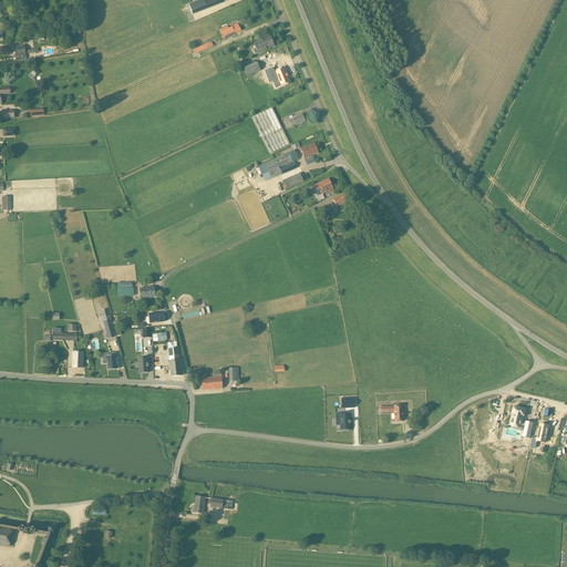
[(212,0),(206,2),(204,0),(199,0),(188,4),(193,14),(222,2),(220,0),(212,0)]
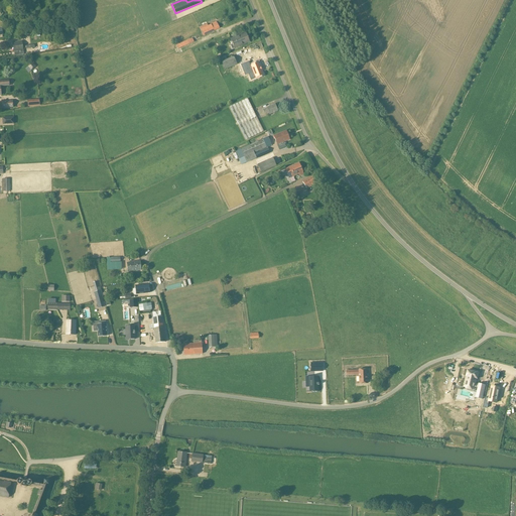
[(220,28),(217,21),(211,24),(208,25),(207,24),(200,27),(204,36),(220,28)]
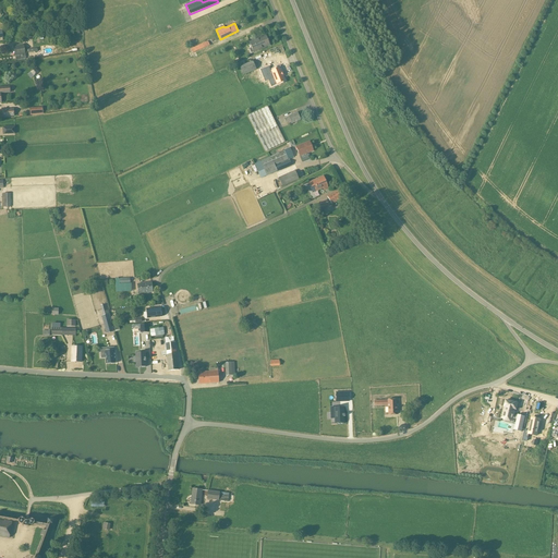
[(270,45),(266,35),(250,43),(252,49),(250,50),(251,53),(270,45)]
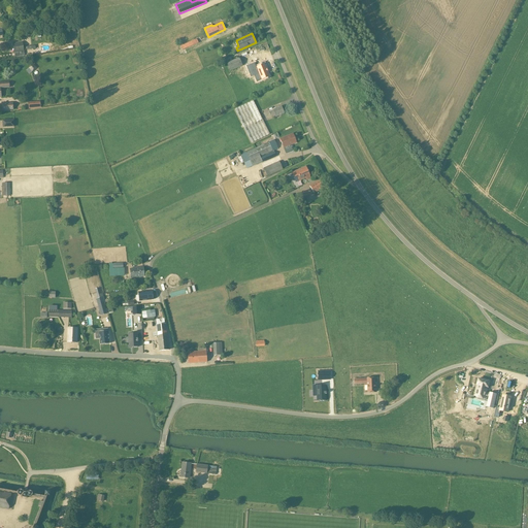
[(180,46),(183,51),(198,43),(196,39),(180,46)]
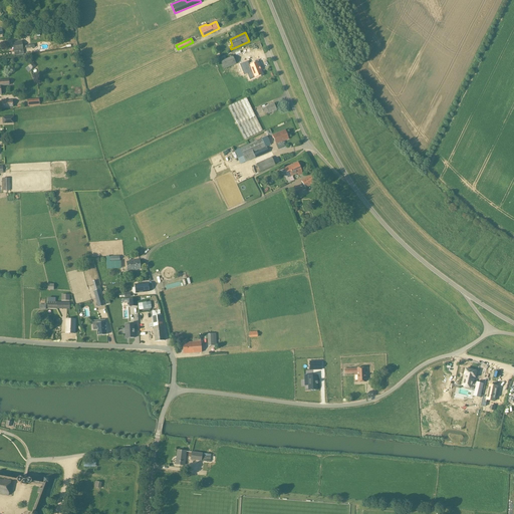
[(22,41),(12,42),(14,51),(23,50),(22,41)]
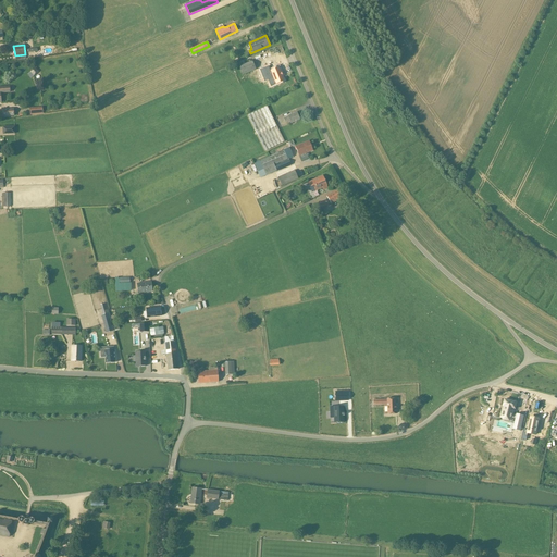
[(25,49),(26,57),(38,57),(38,48),(25,49)]
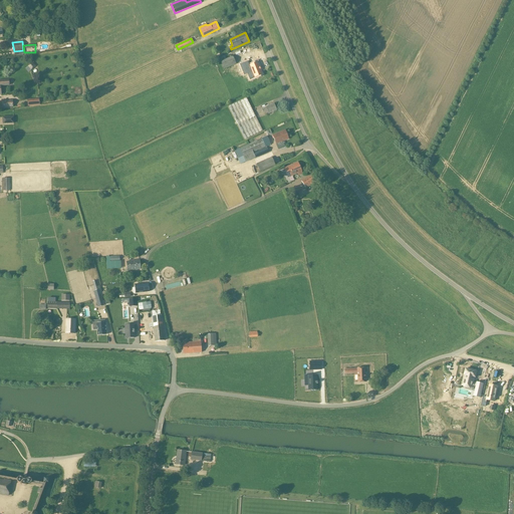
[(236,64),(233,56),(221,61),(224,69),(236,64)]
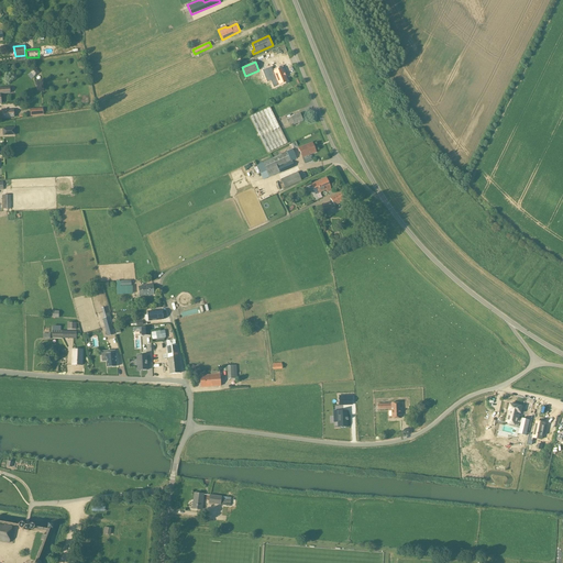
[(35,68),(29,76),(32,78),(39,72),(35,68)]
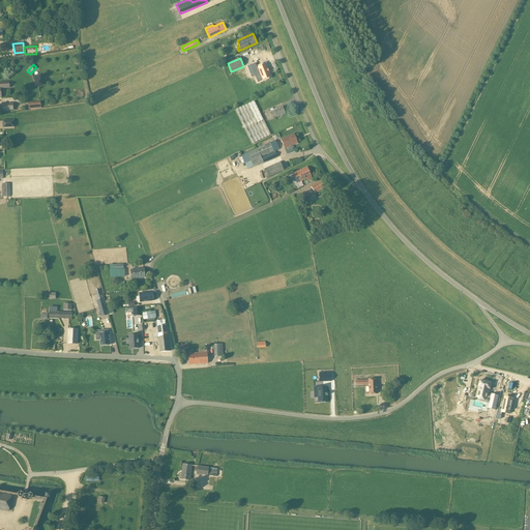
[(270,77),(265,64),(258,67),(259,69),(253,71),(254,76),(260,74),(263,80),(270,77)]
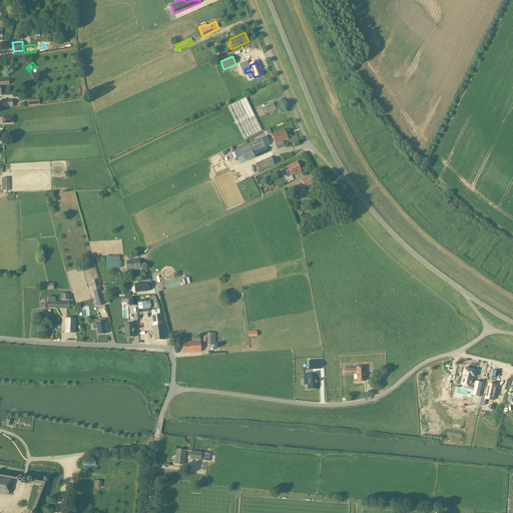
[(0,94),(1,94),(1,85),(10,85),(9,78),(0,79),(0,94)]
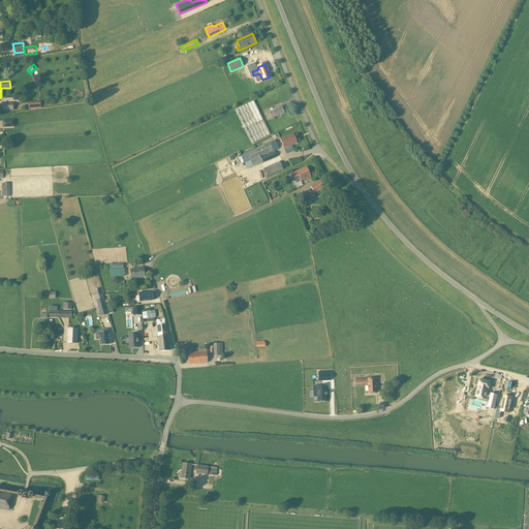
[(253,101),(236,110),(252,144),(270,134),(253,101)]
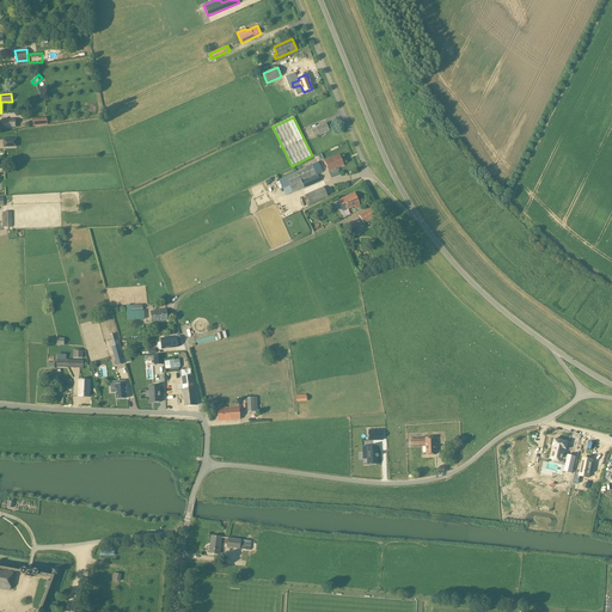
[(329,132),(326,123),(311,130),(313,134),(318,133),(319,135),(329,132)]
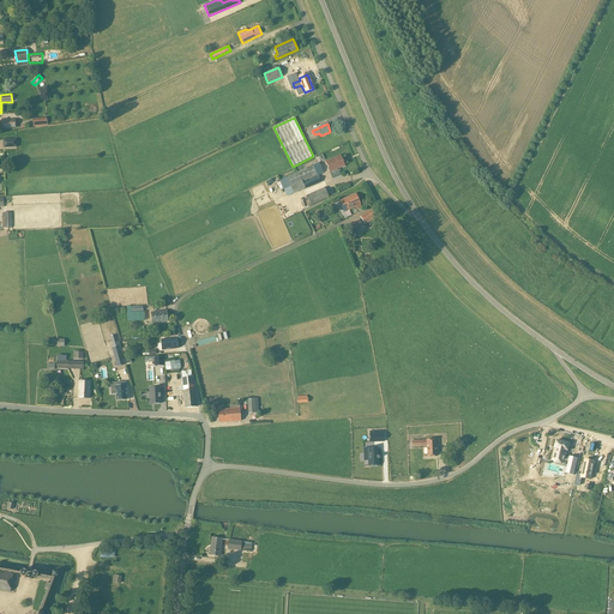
[(344,166),(341,156),(326,162),(330,172),(344,166)]
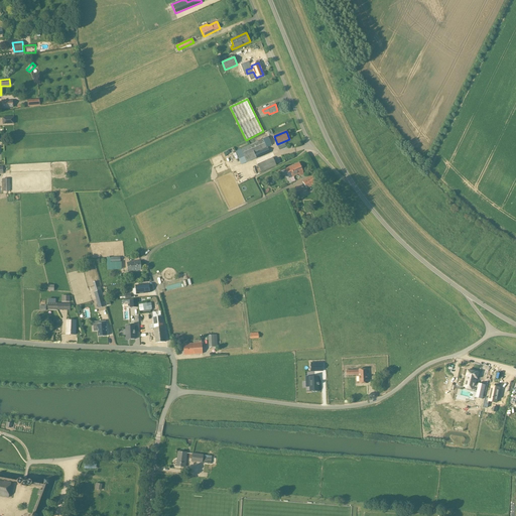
[(254,153),(271,145),(267,137),(241,149),(247,162),(270,152),(268,148),(254,154),(254,153)]
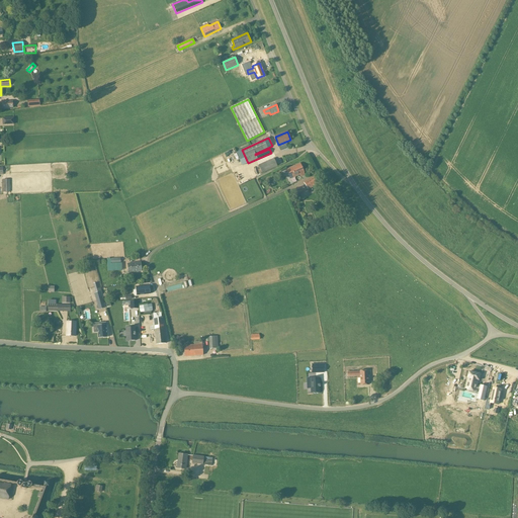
[(274,158),(258,165),(262,173),(277,166),(274,158)]
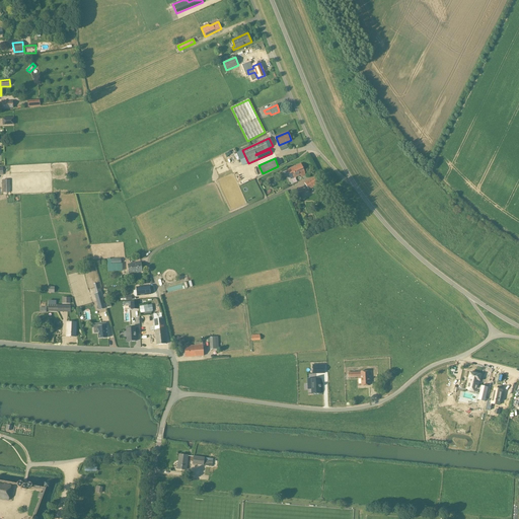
[(305,173),(301,163),(287,169),(291,178),(300,174),(301,176),(305,175),(304,173),(305,173)]
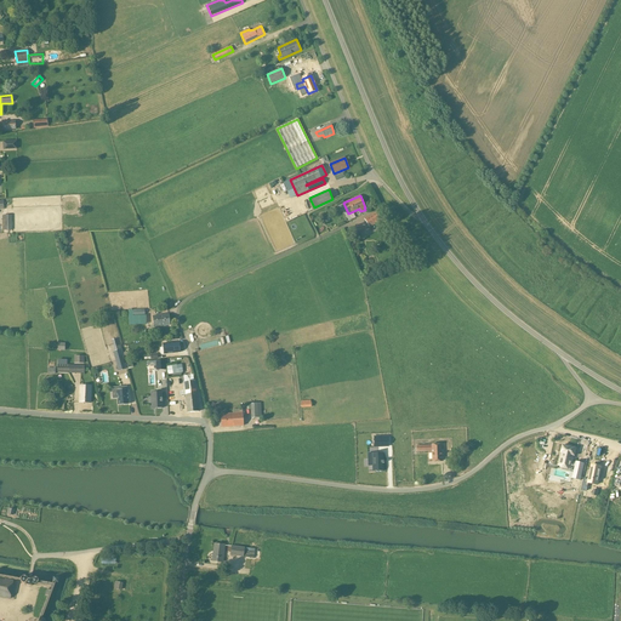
[(382,221),(376,211),(364,218),(370,228),(382,221)]
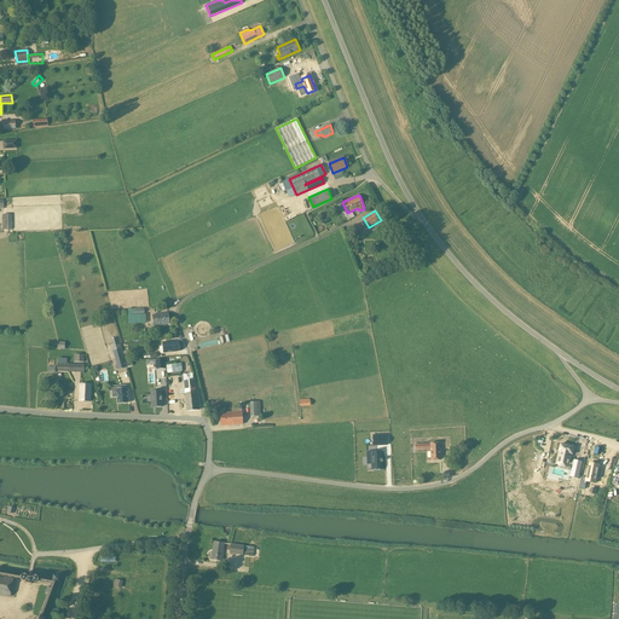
[(169,324),(168,313),(152,316),(154,325),(169,324)]
